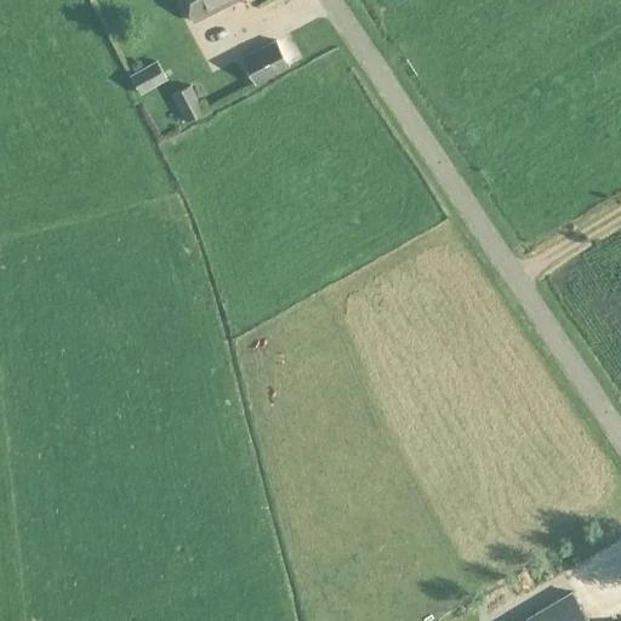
[(184,0),(195,21),(237,0),(184,0)]
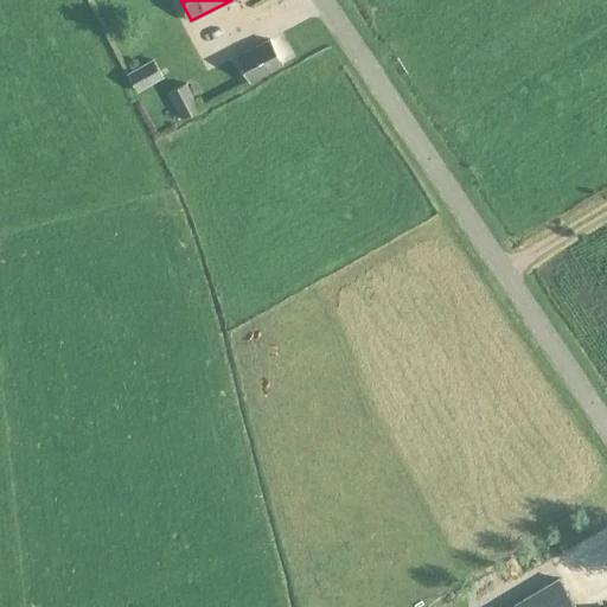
[(250,83),(283,65),(270,40),(237,58),(250,83)]
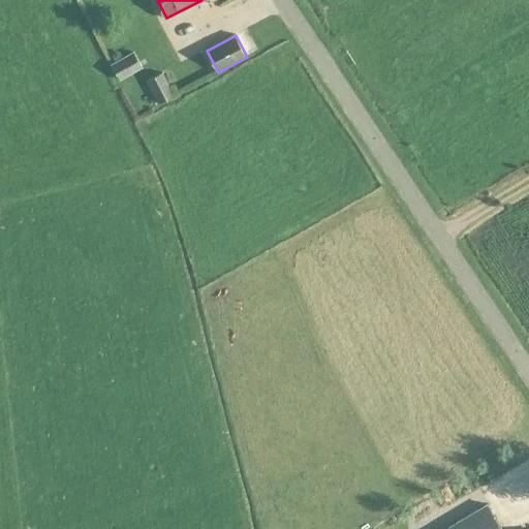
[(120,80),(142,67),(133,53),(112,65),(120,80)]
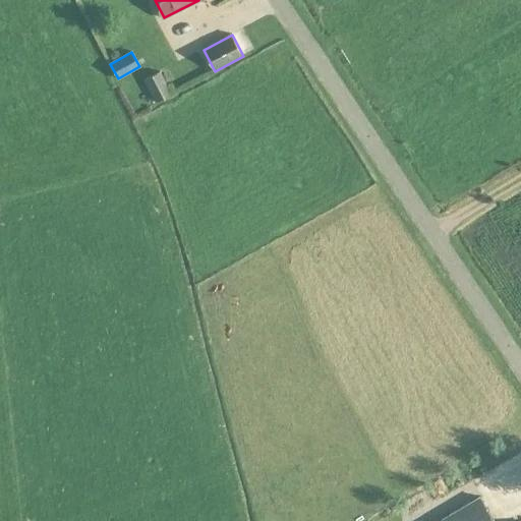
[(142,80),(154,102),(169,95),(158,72),(142,80)]
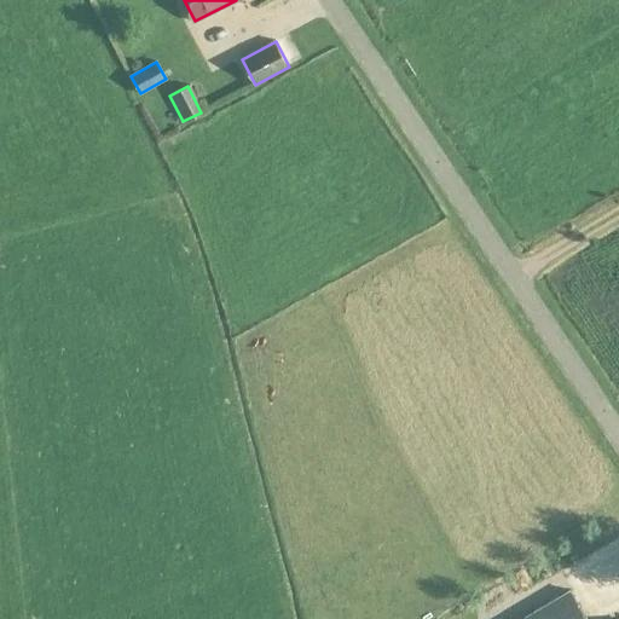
[(585,618),(570,591),(522,618),(585,618)]
